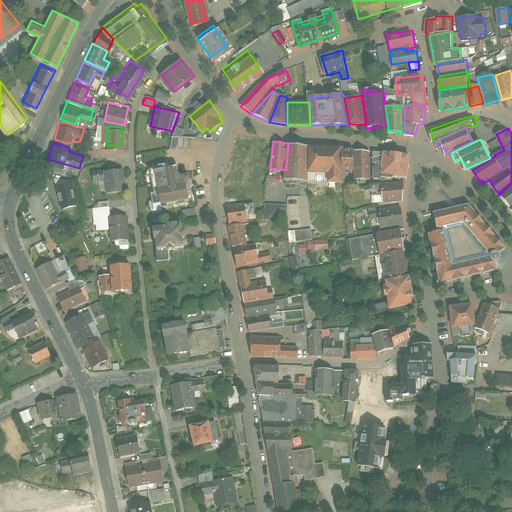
[(309,172),(309,144),(288,143),(286,170),(285,178),(309,180),(309,172)]
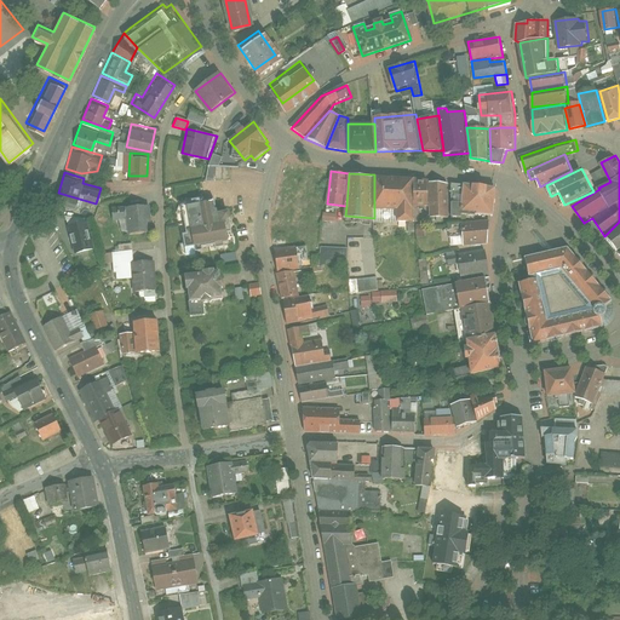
[(415,178),(374,174),(374,208),(399,208),(400,220),(415,220),(415,205),(415,178)]
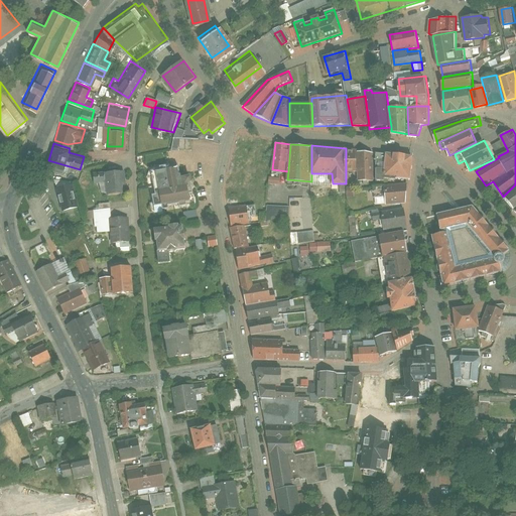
[(358,150),(346,148),(346,170),(359,170),(358,150)]
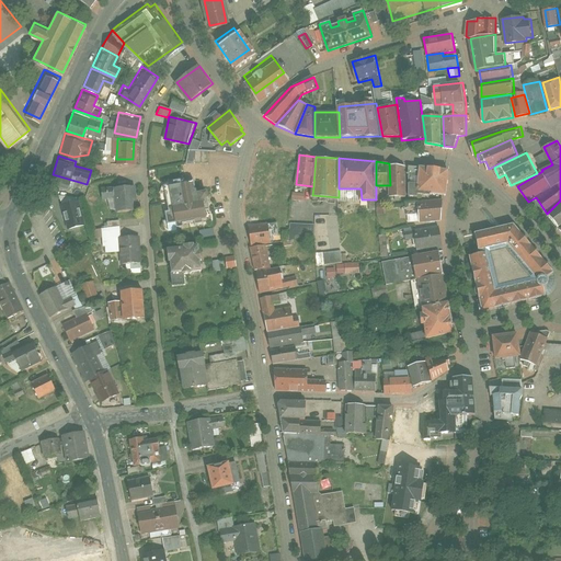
[(407,164),(389,163),(390,185),(390,195),(408,196),(407,164)]
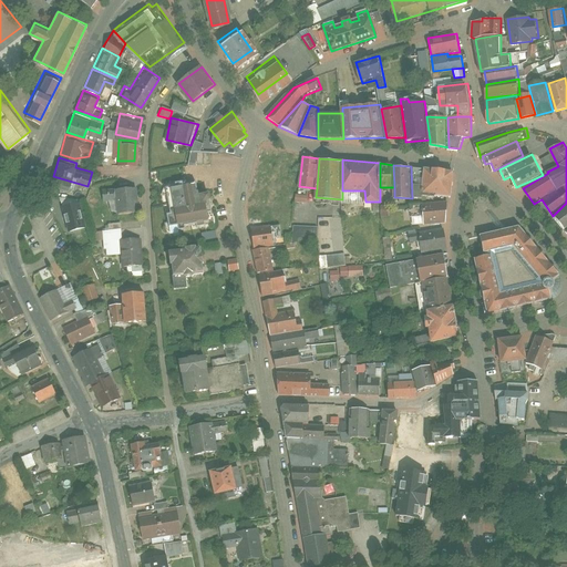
[(452,196),(455,171),(414,167),(414,197),(423,198),(424,195),(437,197),(439,195),(452,196)]
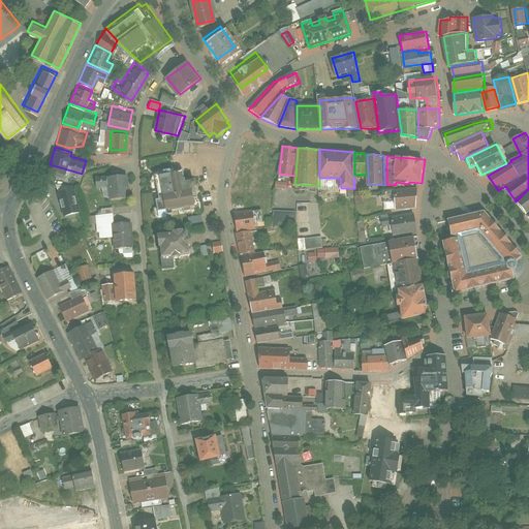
[(128,193),(127,172),(107,173),(109,194),(128,193)]
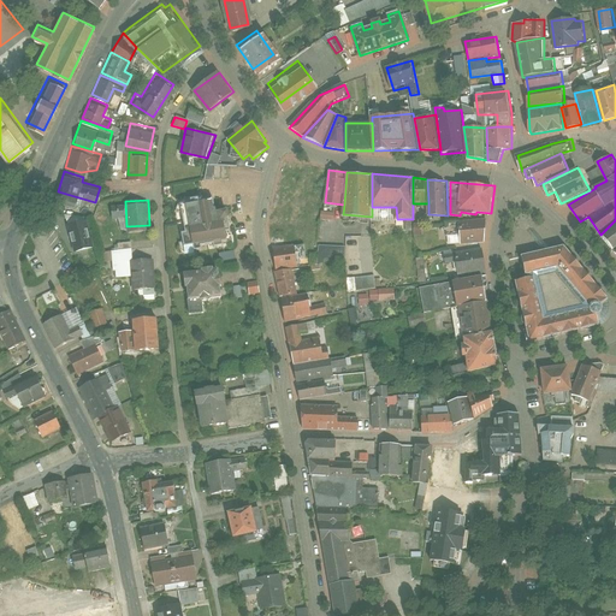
[(183,205),(189,244),(227,238),(226,231),(230,230),(226,209),(215,211),(215,207),(212,207),(211,201),(183,205)]
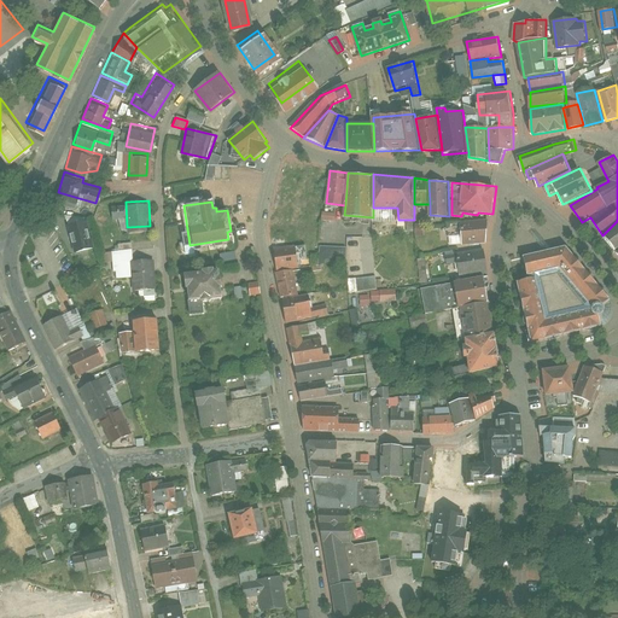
[(332,222),(333,214),(320,213),(319,221),(332,222)]
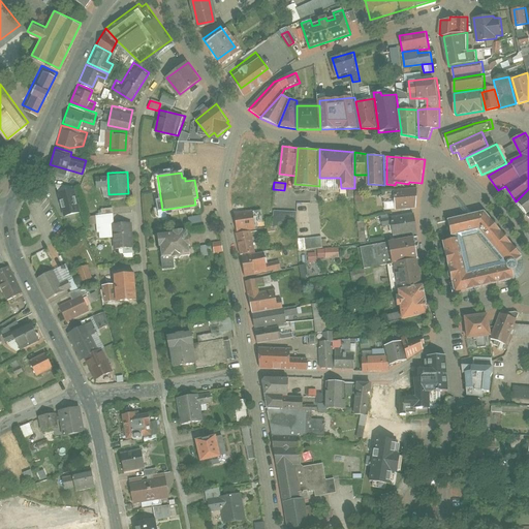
[(397,210),(416,208),(418,188),(384,190),(385,201),(397,200),(397,210)]
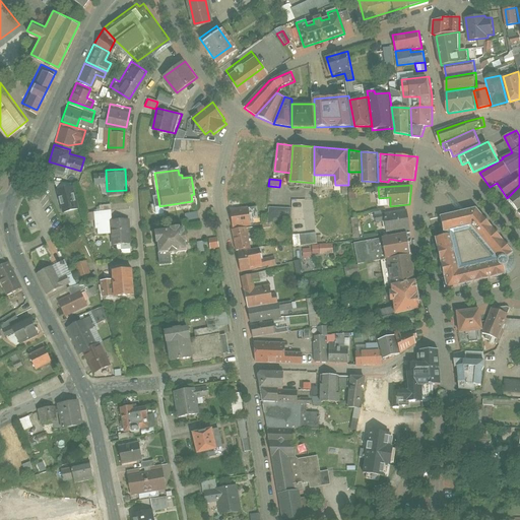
[(73,186),(58,190),(64,212),(79,208),(73,186)]
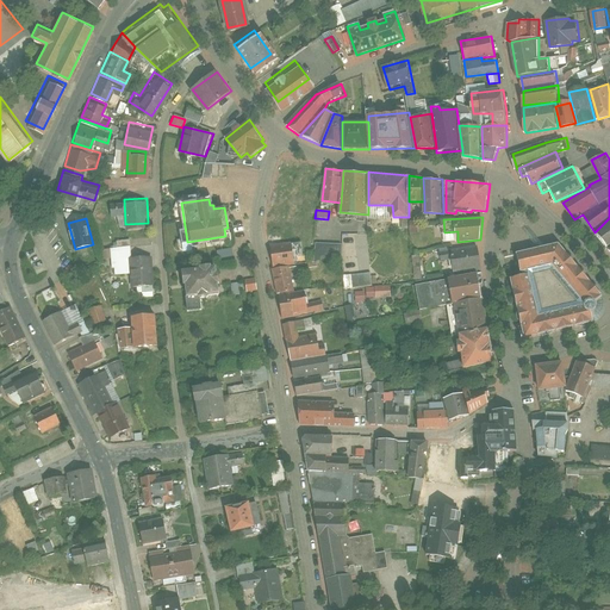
[(609,218),(595,232),(608,248),(609,246),(609,218)]
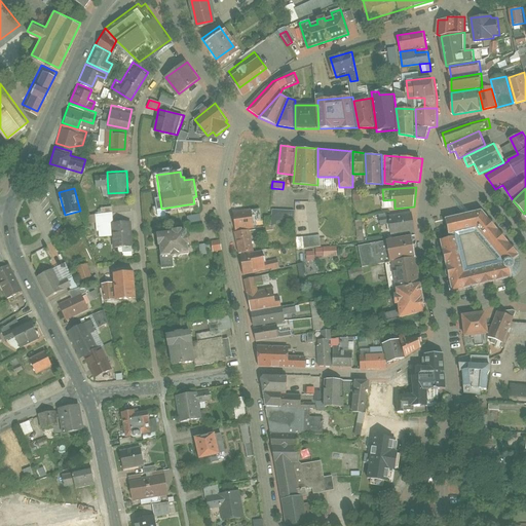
[(96,231),(112,230),(111,217),(111,208),(94,209),(96,231)]
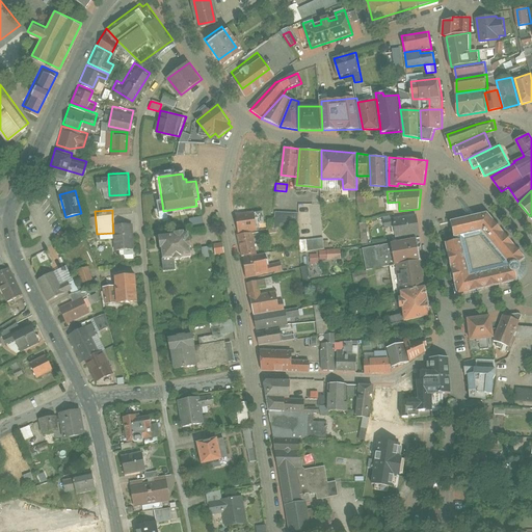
[(256,211),(237,214),(239,233),(258,231),(256,211)]
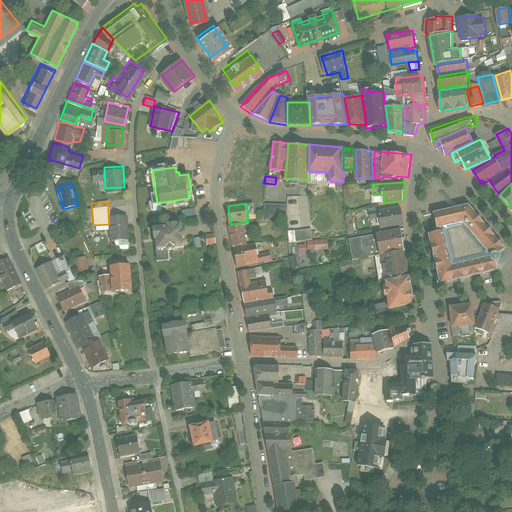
[(502,258),(502,256),(502,254),(508,248),(470,203),(435,212),(439,231),(430,233),(442,282),(500,269),(498,261),(501,260),(502,258)]
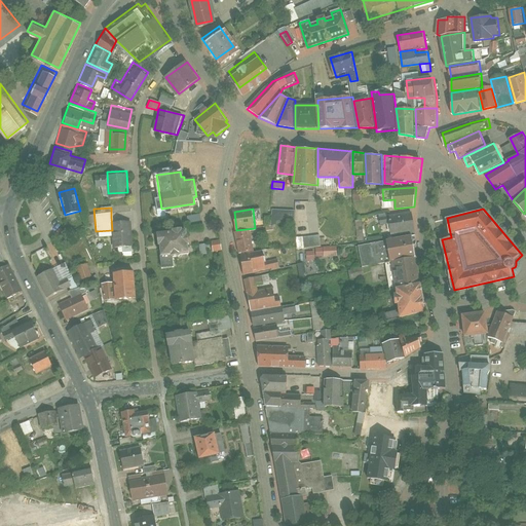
[(269,224),(293,224),(293,210),(269,210),(269,224)]
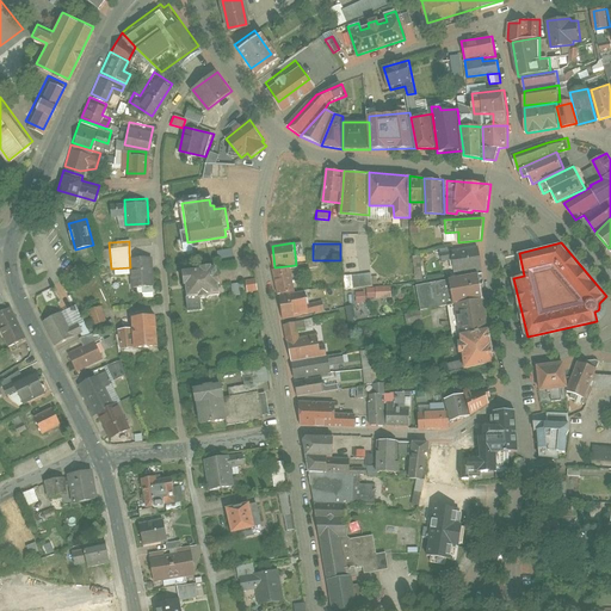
[(456,275),(483,270),(480,245),(442,252),(444,260),(454,259),(456,275)]
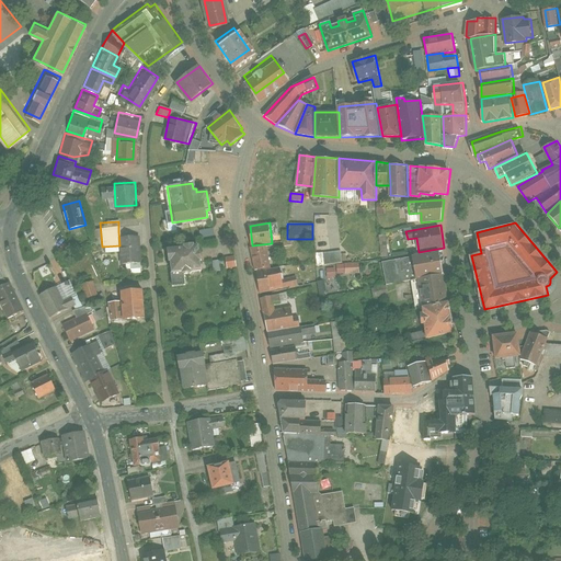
[(138,230),(118,231),(119,245),(121,258),(140,256),(138,230)]
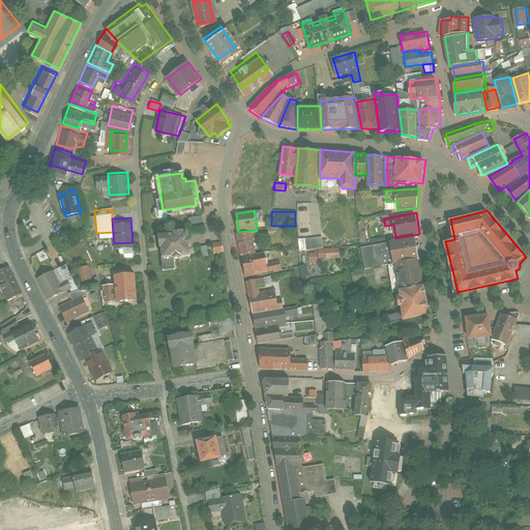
[(193,254),(189,231),(159,235),(163,258),(193,254)]
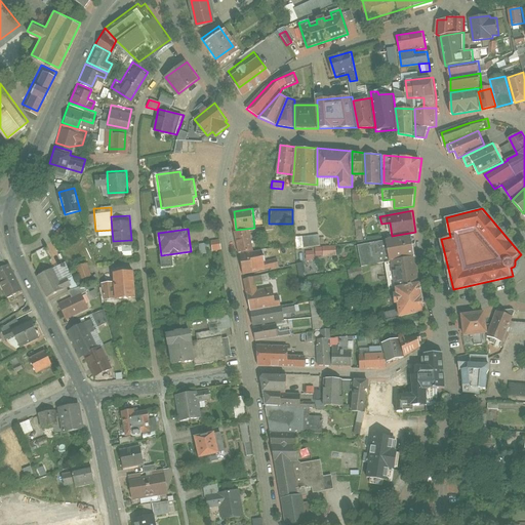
[(250,229),(236,232),(240,253),(255,250),(250,229)]
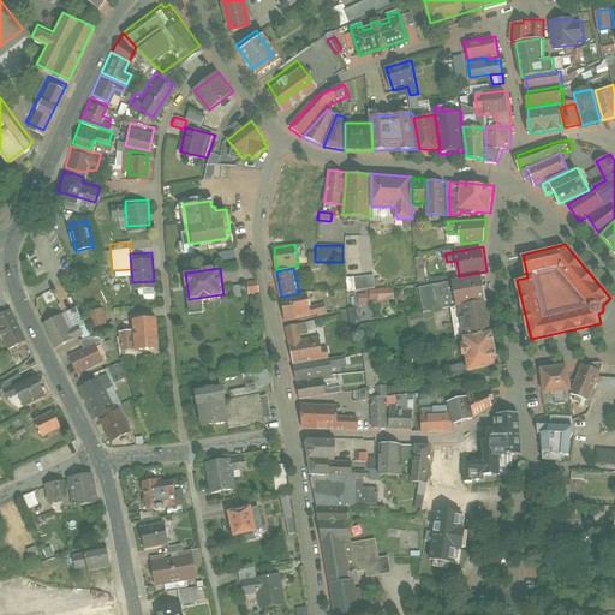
[(488,300),(483,275),(419,286),(424,312),(453,306),(488,300)]
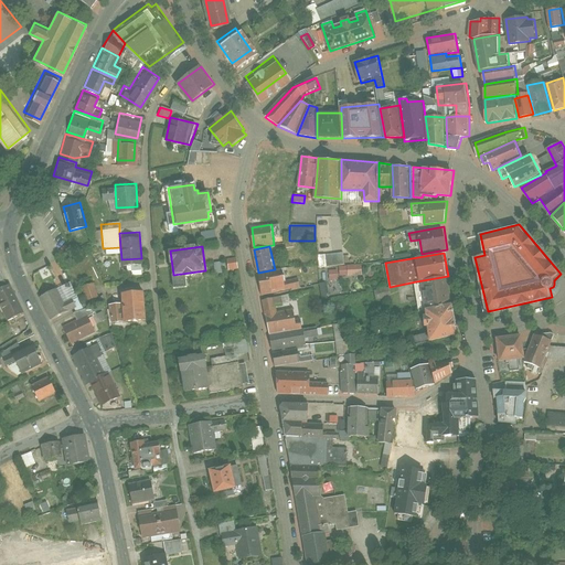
[(342,254),(316,255),(317,267),(343,266),(342,254)]
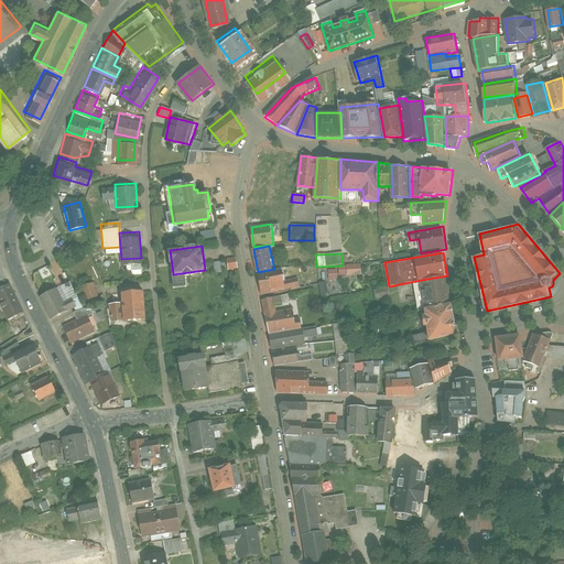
[(234,270),(234,259),(224,259),(224,269),(234,270)]
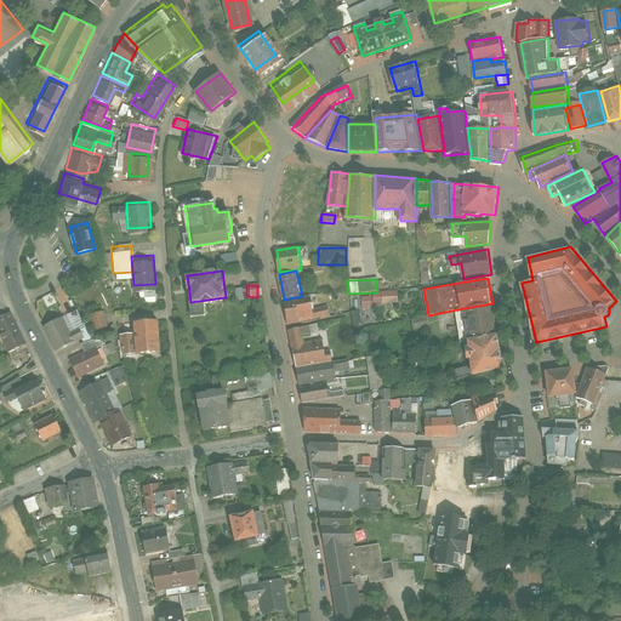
[(396,291),(371,292),(371,296),(359,297),(360,308),(370,307),(370,303),(397,302),(396,291)]
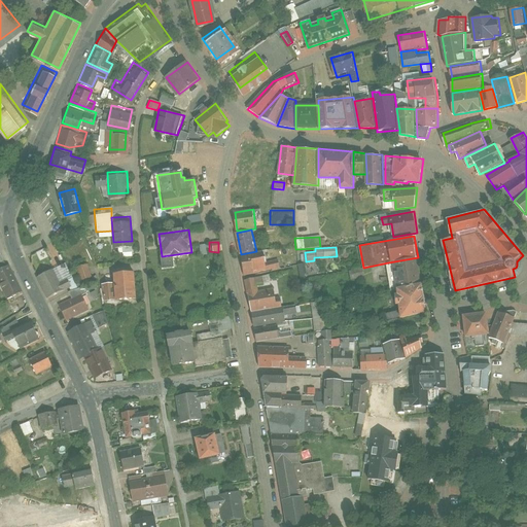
[(245,275),(281,268),(279,259),(267,261),(265,251),(242,255),(245,275)]
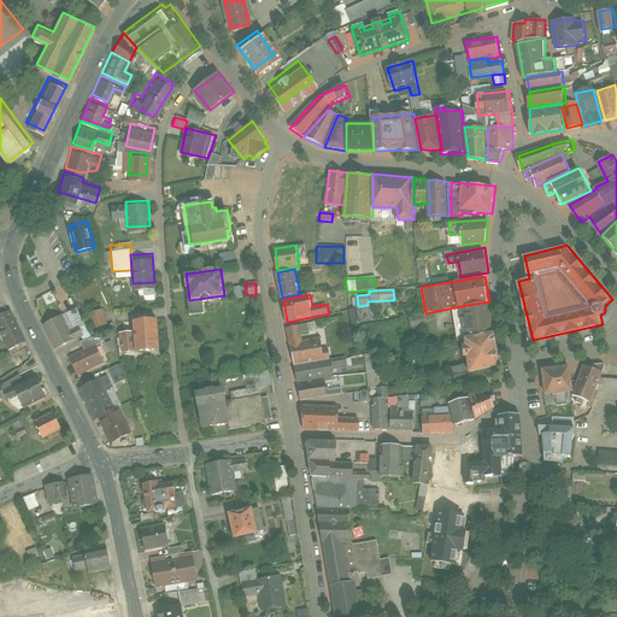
[(497,333),(489,301),(454,307),(459,340),(465,339),(497,333)]
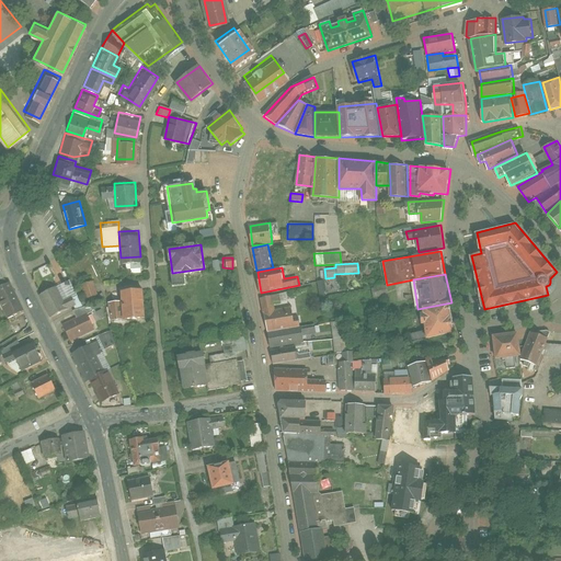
[(68,275),(38,289),(50,313),(80,298),(68,275)]
